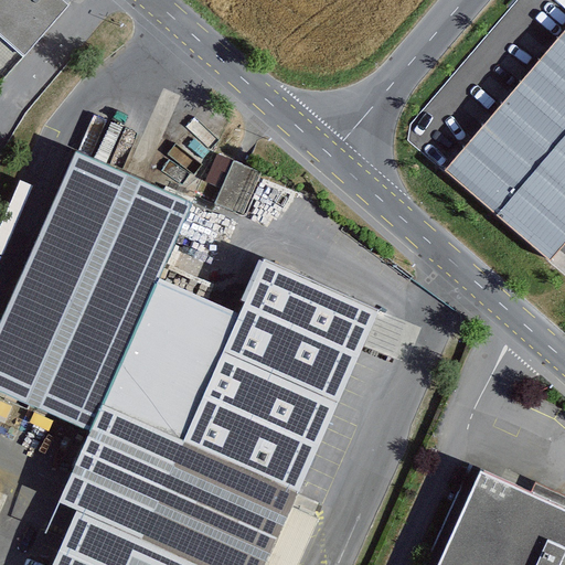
[(0,0),(0,83),(70,4),(63,0),(0,0)]
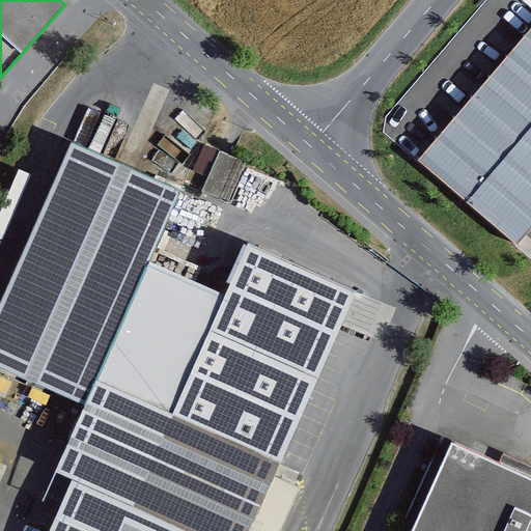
[(530,30),(419,162),(516,245),(530,228),(530,30)]
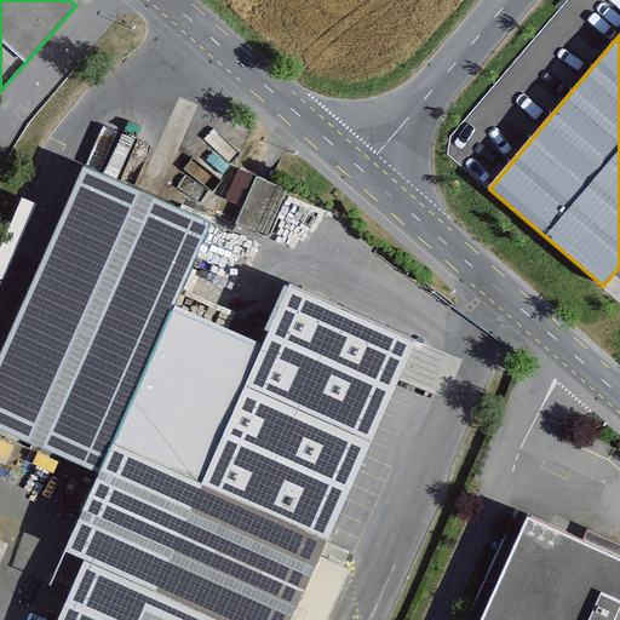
[(0,329),(0,426),(84,466),(86,468),(53,543),(73,557),(44,619),(313,619),(340,563),(309,551),(377,401),(164,299),(197,217),(76,160),(0,329)]
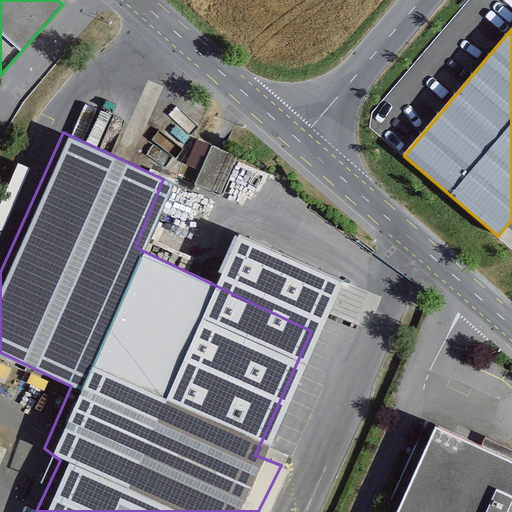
[(211,144),(198,183),(221,191),(234,152),(211,144)]
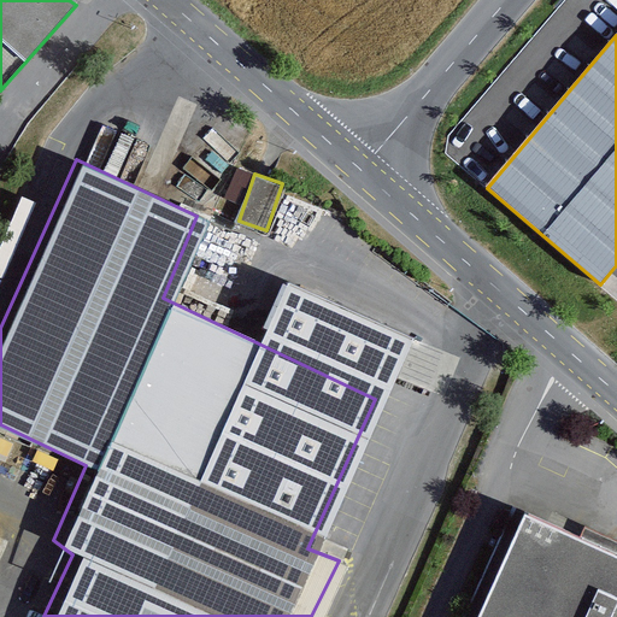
[(616,616),(616,559),(523,518),(480,616),(616,616)]
